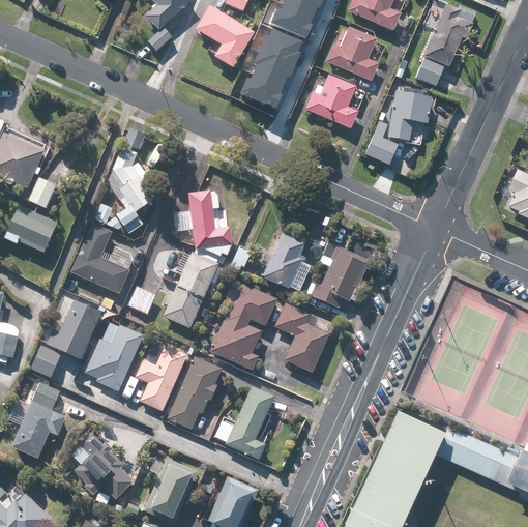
[(153,0),(155,2),(144,12),(159,30),(148,41),(157,51),(174,35),(166,25),(194,0),(153,0)]
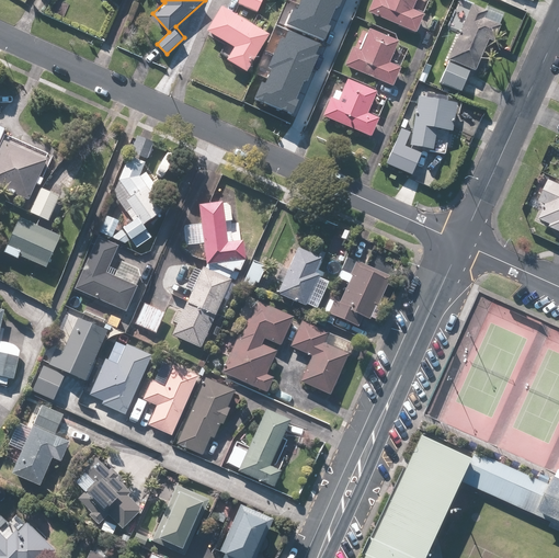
[(238,0),(238,2),(259,12),(263,0),(238,0)]
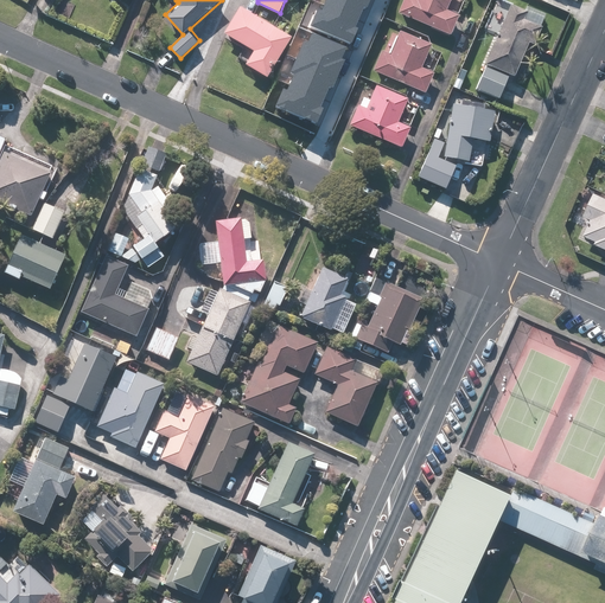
[(320,5),(312,23),(352,42),(360,25),(357,24),(362,15),(328,0),(325,7),(320,5)]
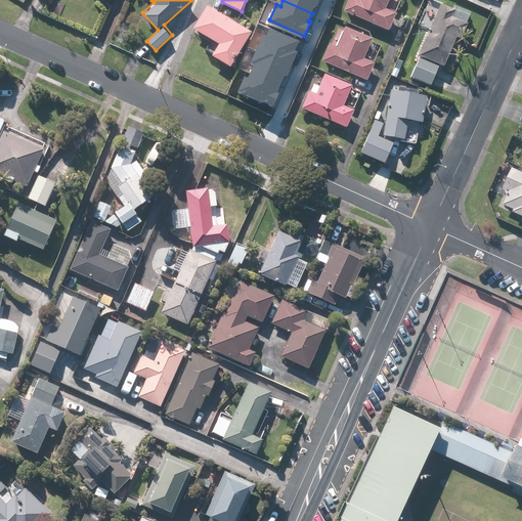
[(283,0),(312,13),(316,4),(318,4),(320,0),(283,0)]
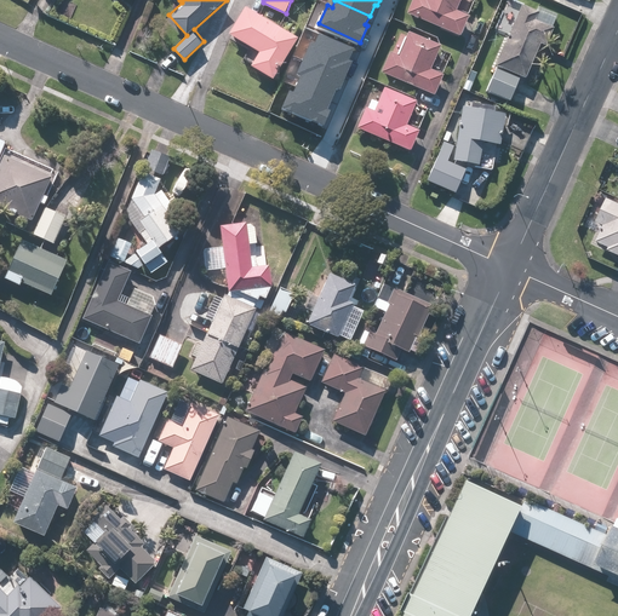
[(410,0),(405,12),(459,36),(469,15),(457,10),(461,0),(410,0)]
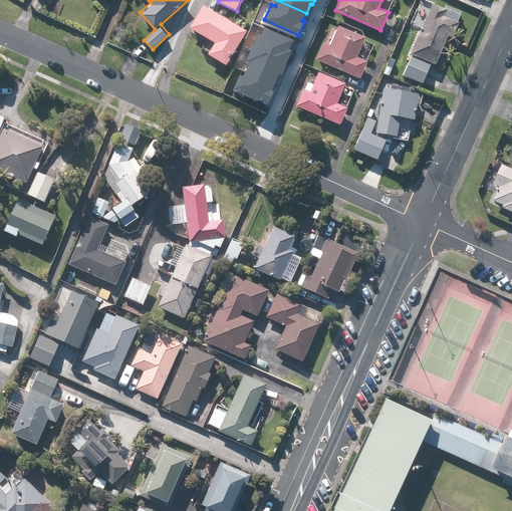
[(449,40),(461,13),(433,1),(401,74),(423,84),(443,38),(449,40)]
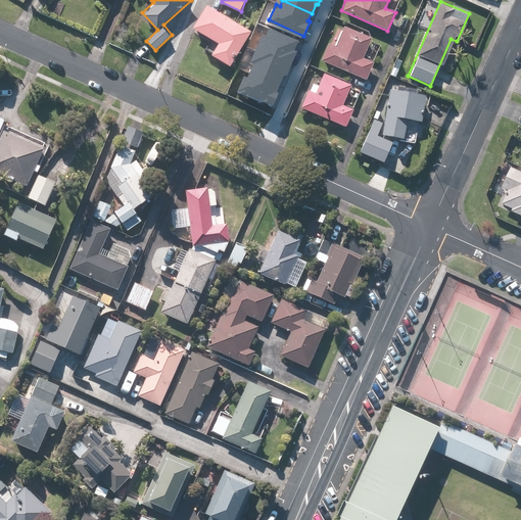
[(249,33),(205,5),(191,29),(217,44),(210,53),(230,65),(249,33)]
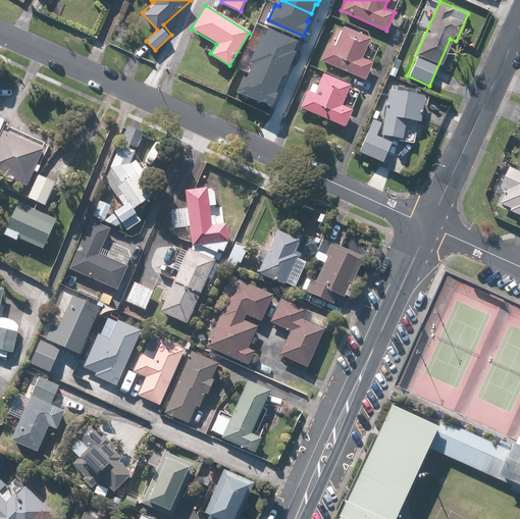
[(334,45),(327,42),(319,59),(366,80),(373,62),(363,57),(371,38),(343,26),(334,45)]
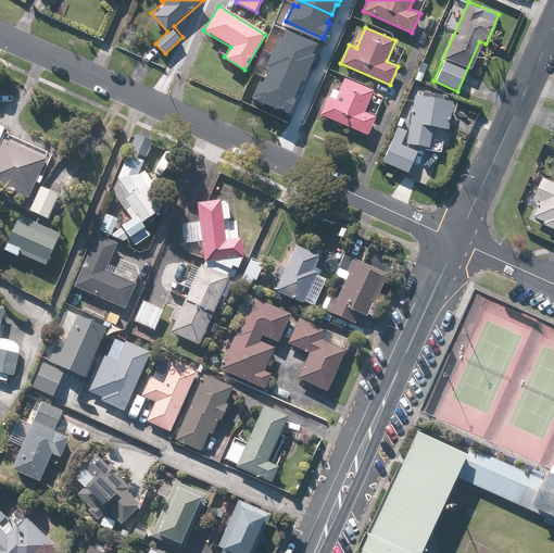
[(280,34),(275,48),(313,63),(317,52),(314,50),(318,40),(287,28),(285,35),(280,34)]
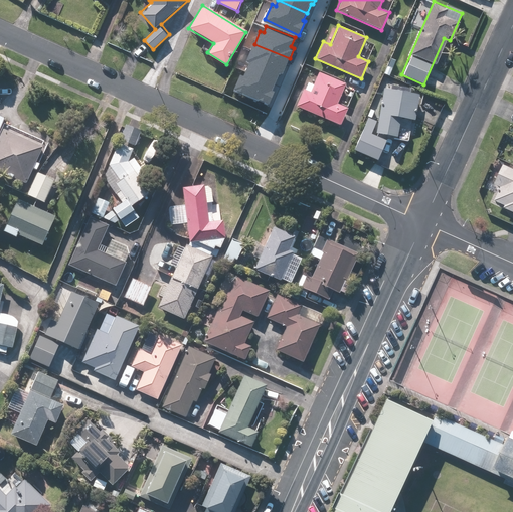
[(284,72),(290,58),(254,44),(247,59),(252,61),(249,67),(278,80),(283,71),(284,72)]
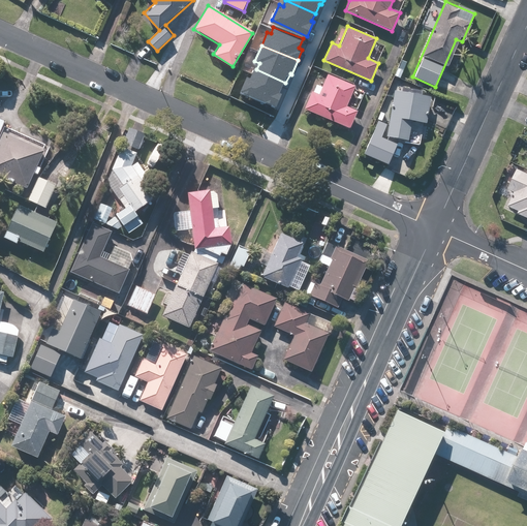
[(249,73),(243,89),(278,105),(284,91),(282,90),(285,83),(256,69),(253,75),(249,73)]
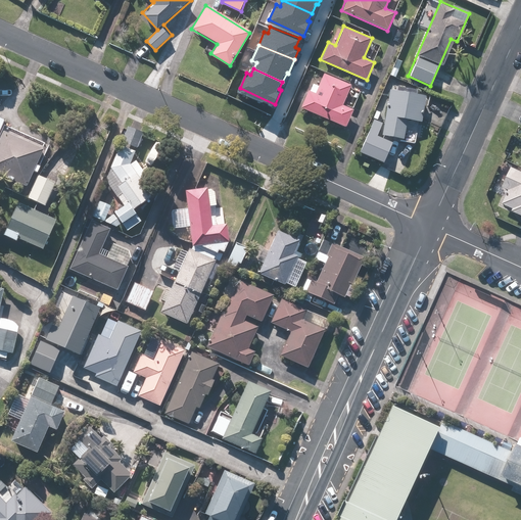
[(352,84),(317,68),(300,106),(345,126),(352,109),(343,105),(352,84)]
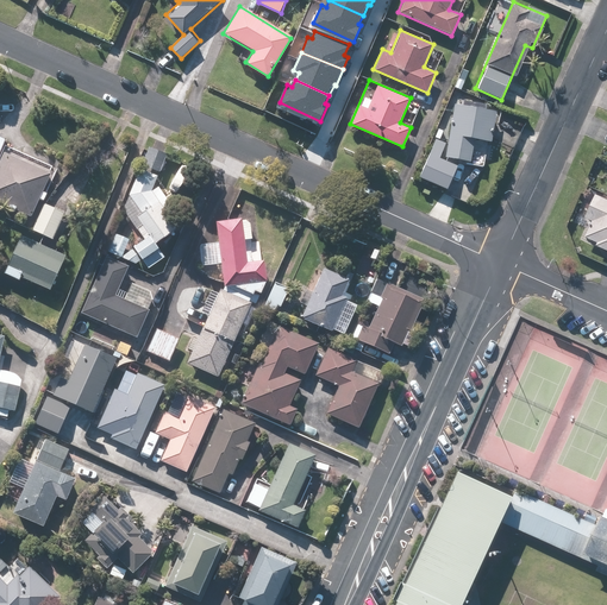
[(451,105),(448,142),(437,137),(419,177),(448,190),(460,161),(470,162),(473,140),(492,143),(495,108),(451,105)]
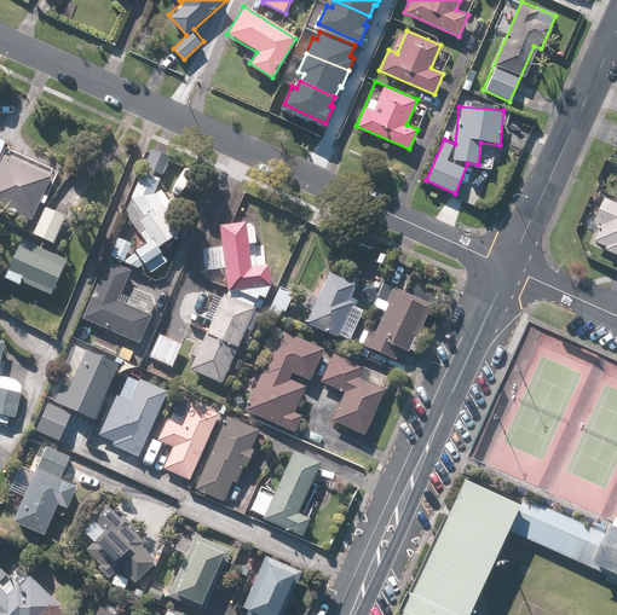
[(0,207),(26,219),(21,227),(44,238),(40,247),(23,238),(5,278),(19,285),(21,280),(51,295),(67,259),(59,255),(57,255),(61,245),(53,242),(67,213),(45,204),(61,169),(6,145),(9,141),(0,137),(0,207)]
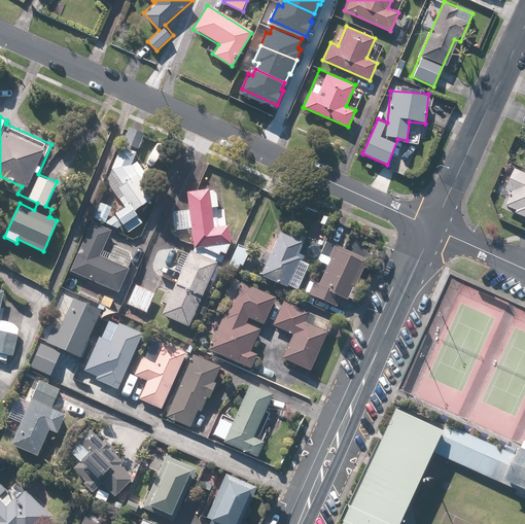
[(133,162),(137,149),(119,143),(105,180),(107,181),(125,206),(120,210),(114,208),(115,204),(101,199),(94,218),(114,229),(123,223),(129,231),(142,220),(135,210),(160,193),(142,166),(133,162)]
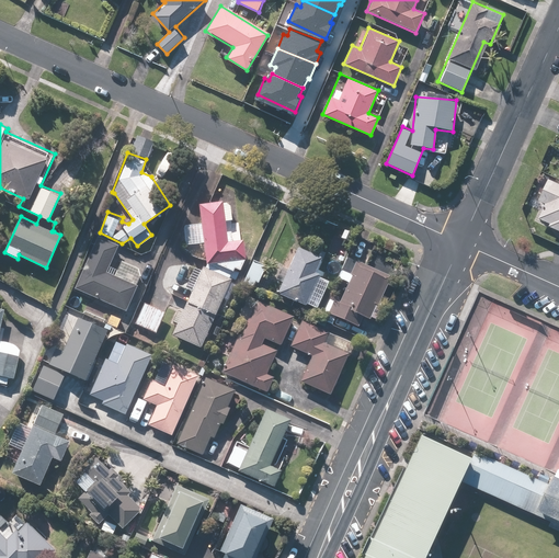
[(558,183),(548,179),(539,200),(547,203),(540,217),(552,223),(550,227),(558,230),(558,183)]
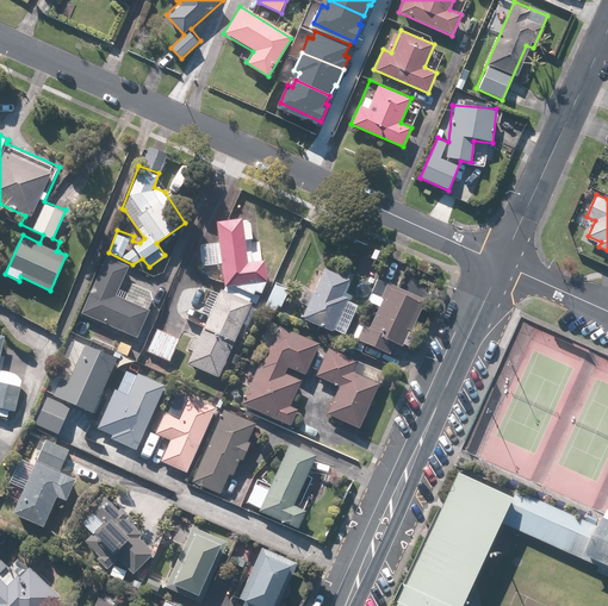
[(219,375),(267,281),(264,238),(255,238),(252,217),(217,222),(219,242),(200,244),(202,264),(223,262),(225,288),(188,360),(219,375)]
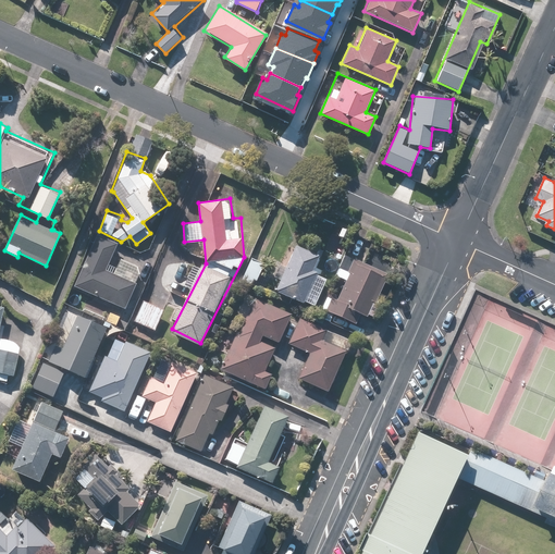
[(125,307),(140,274),(137,265),(113,254),(119,243),(97,233),(74,284),(125,307)]
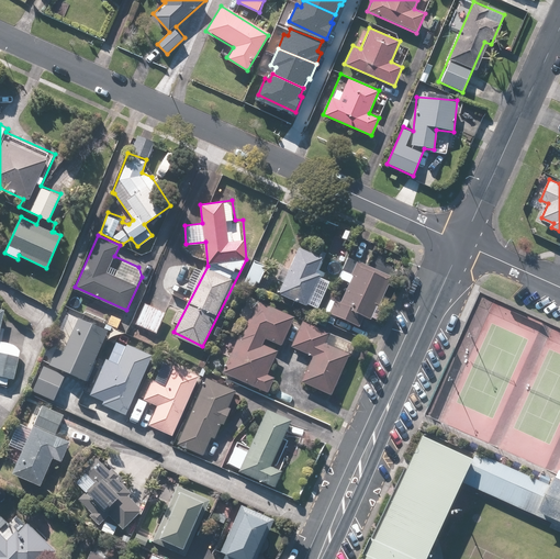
[(323,258),(299,247),(278,292),(306,305),(321,276),(315,274),(323,258)]
